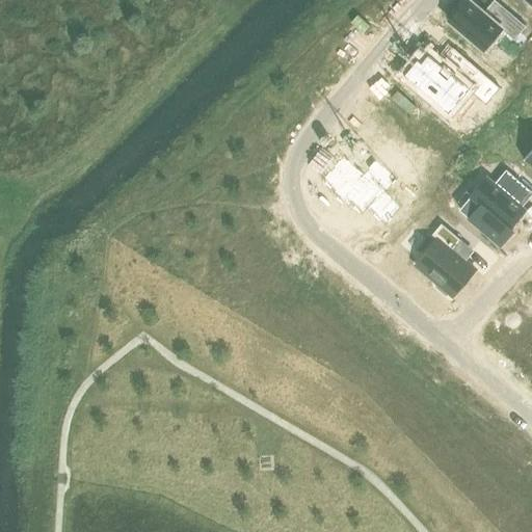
[(457,10),(449,21),(487,53),(505,31),(514,40),(526,26),(500,3),(489,17),(470,0),(462,0),(455,9),(457,10)]
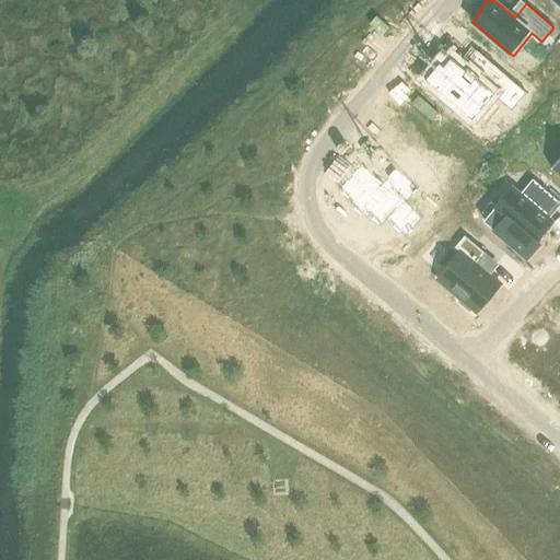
[(440,61),(426,78),(473,118),(493,94),(512,109),(527,92),(477,49),(463,66),(452,56),(444,65),(440,61)]
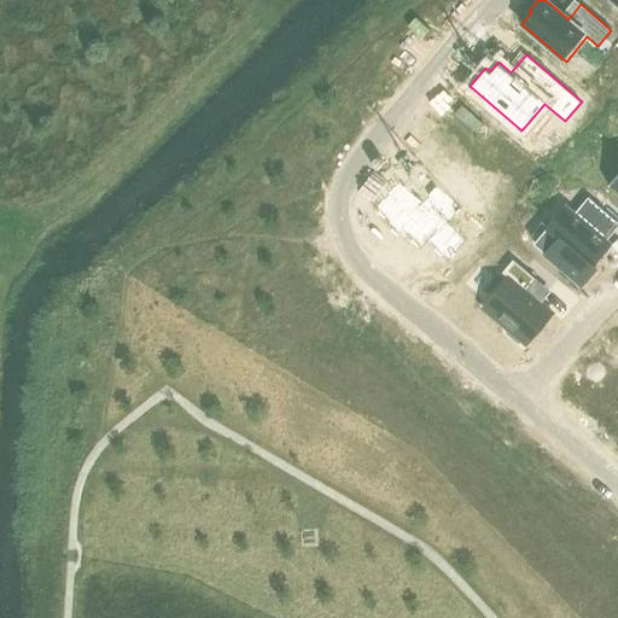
[(449,117),(424,147),(477,193),(502,164),(449,117)]
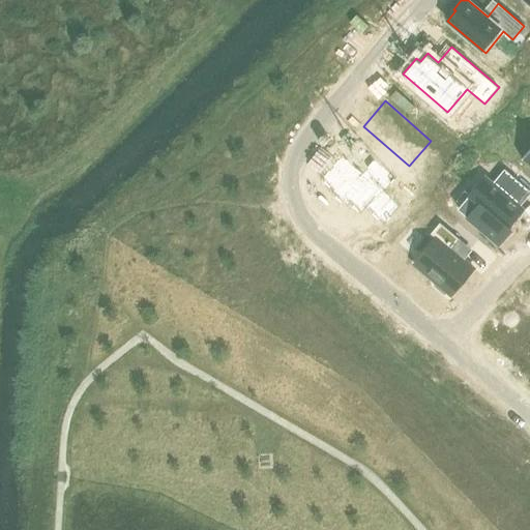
[(342,155),(321,180),(332,189),(329,193),(347,207),(350,204),(361,213),(365,208),(384,225),(401,206),(384,192),(396,178),(374,158),(362,173),(356,168),(342,155)]
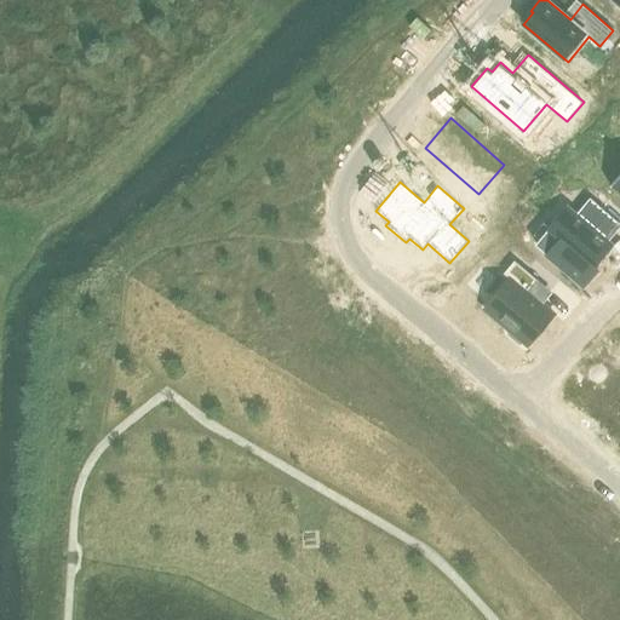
[(567,207),(535,244),(584,285),(598,267),(596,264),(612,245),(608,241),(619,227),(619,222),(590,197),(577,214),(567,207)]
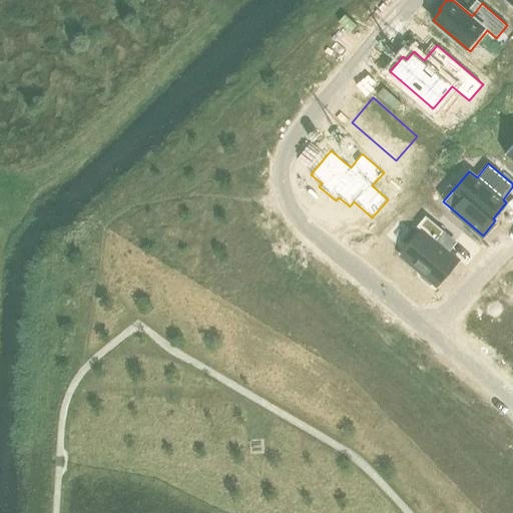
[(422,230),(401,254),(423,273),(420,276),(431,285),(433,282),(437,286),(459,260),(449,250),(437,241),(445,231),(426,215),(417,226),(422,230)]
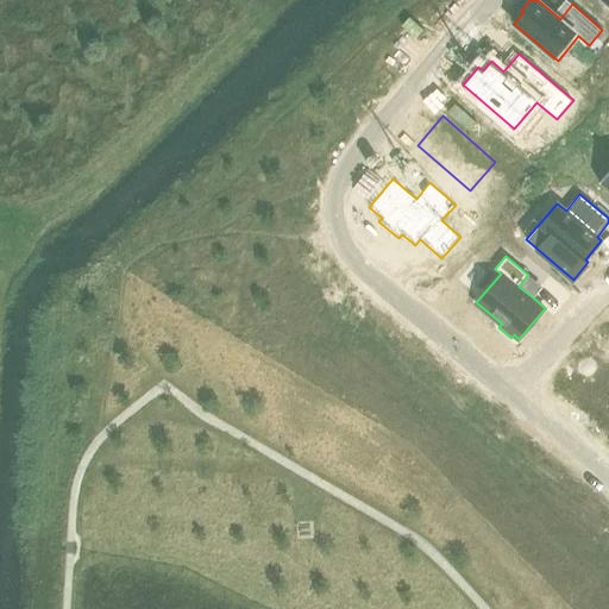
[(608,370),(590,356),(564,387),(607,421),(608,418),(608,370)]
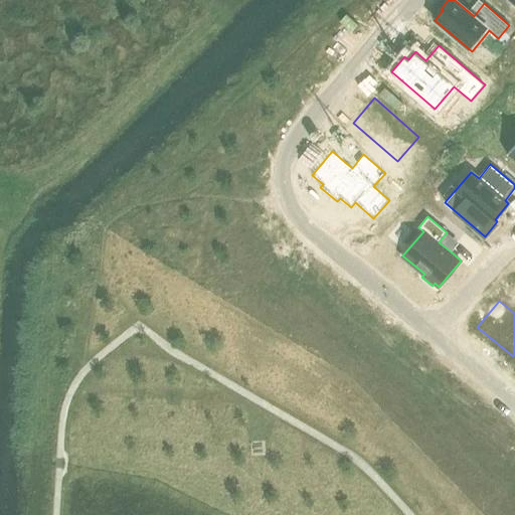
[(514,476),(504,489),(509,493),(514,498),(514,476)]
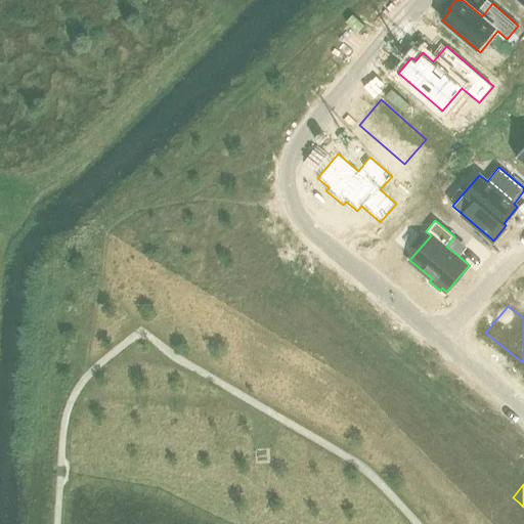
[(513,507),(518,501),(513,497),(509,503),(513,507)]
